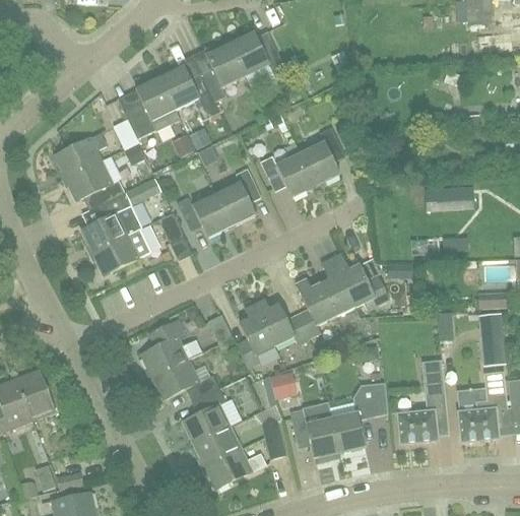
[(465,0),(467,23),(492,22),(490,0),(465,0)]
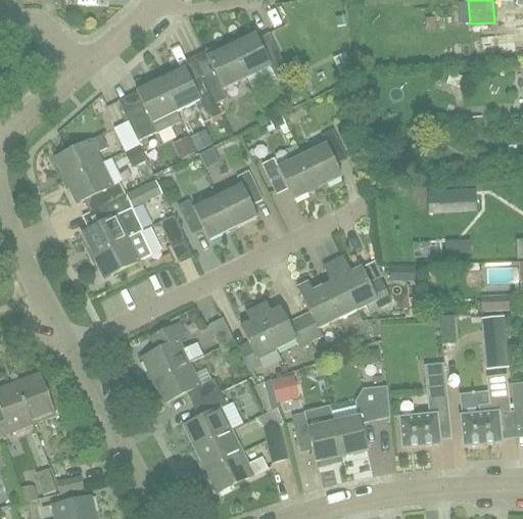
[(254,32),(232,43),(247,76),(272,63),(276,73),(286,67),(273,39),(260,44),(254,32)]
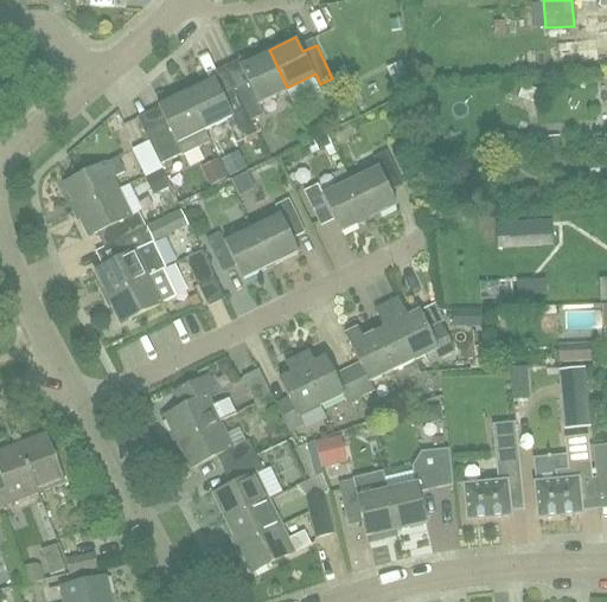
[(229,71),(250,116),(263,110),(260,101),(287,88),(269,50),(240,64),(241,65),(229,71)]
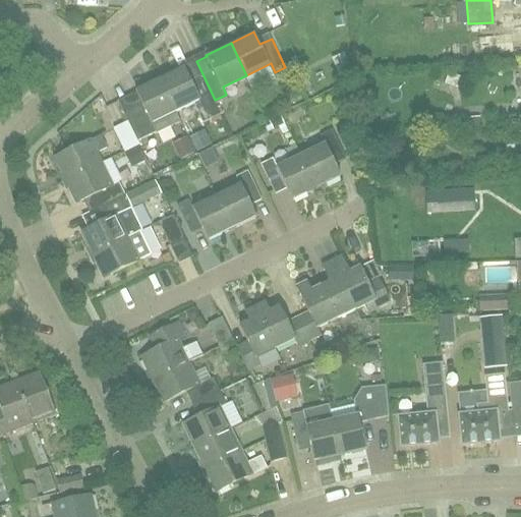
[(332,56),(340,74),(352,69),(344,51),(332,56)]
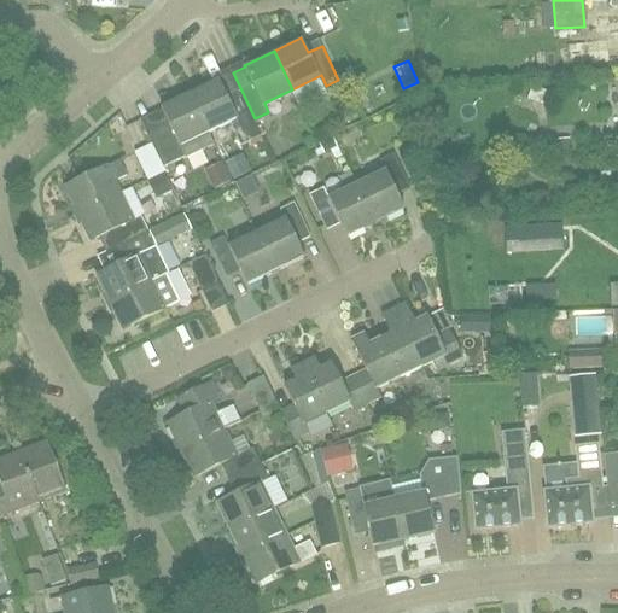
[(217,76),(190,91),(209,128),(229,118),(242,141),(261,132),(255,118),(233,73),(219,79),(217,76)]
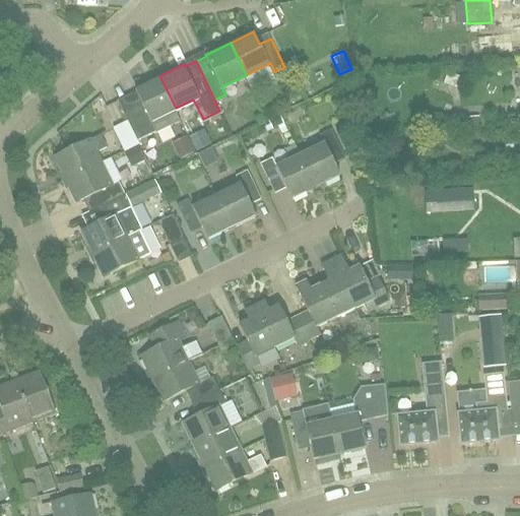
[(165,113),(168,119),(178,114),(175,108),(176,108),(159,76),(135,87),(141,100),(123,109),(137,137),(155,128),(151,120),(165,113)]
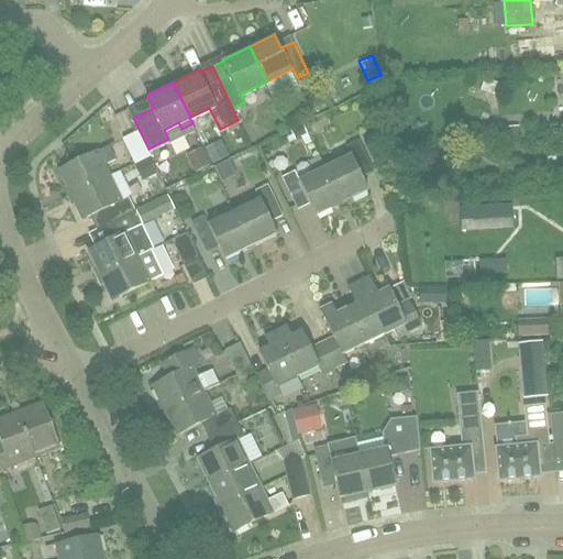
[(135,162),(151,154),(148,149),(138,129),(122,136),(135,162)]
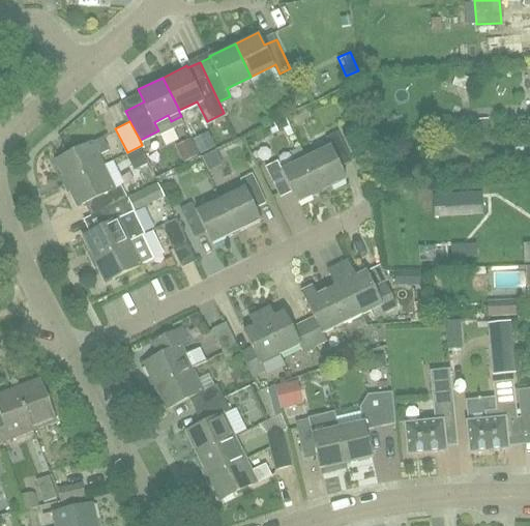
[(268,142),(286,133),(282,124),(264,134),(268,142)]
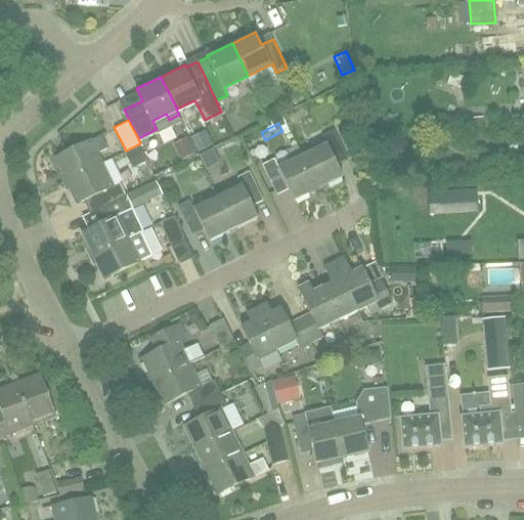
[(302,153),(318,185),(343,173),(337,162),(349,156),(334,126),(322,132),(326,140),(302,153)]
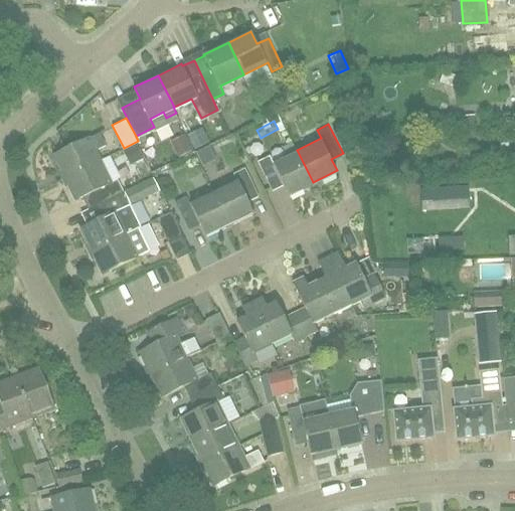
[(52,152),(64,174),(100,157),(95,146),(105,142),(99,130),(89,135),(89,134),(52,152)]
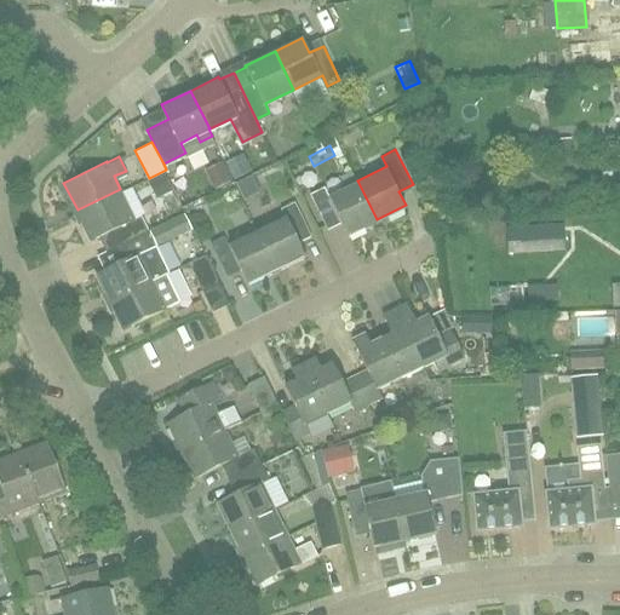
[(213,171),(223,188),(237,178),(228,161),(213,171)]
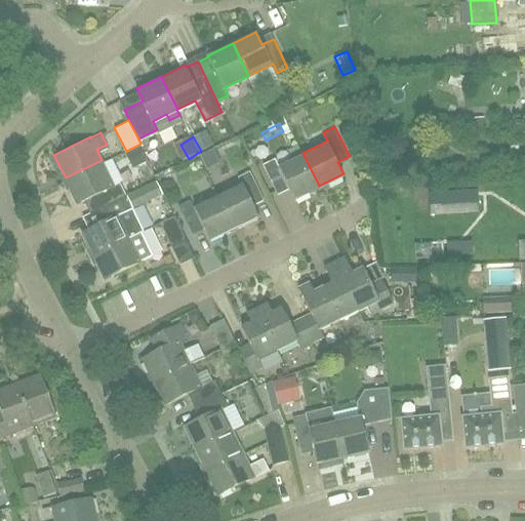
[(303,153),(298,144),(288,149),(292,158),(280,165),(275,155),(263,161),(277,191),(289,185),(296,198),(319,186),(303,153)]
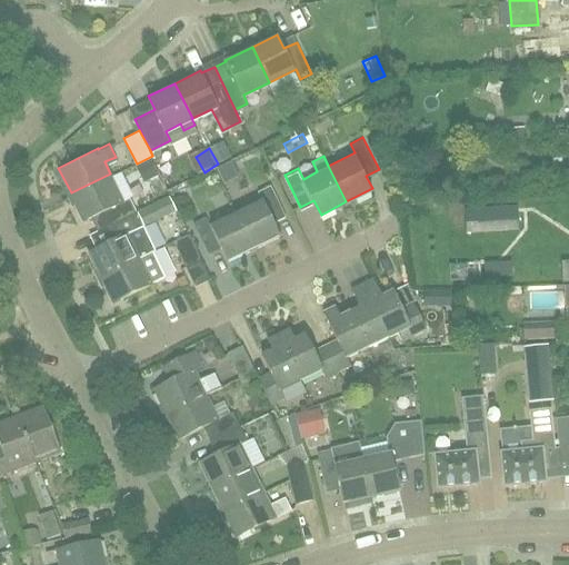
[(122,197),(110,174),(71,192),(83,218),(100,209),(107,222),(137,208),(129,194),(122,197)]
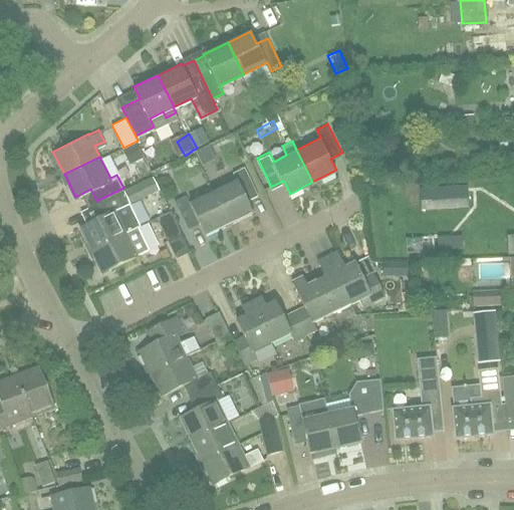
[(237,178),(214,189),(230,222),(253,210),(246,198),(258,192),(244,164),(233,170),(237,178)]
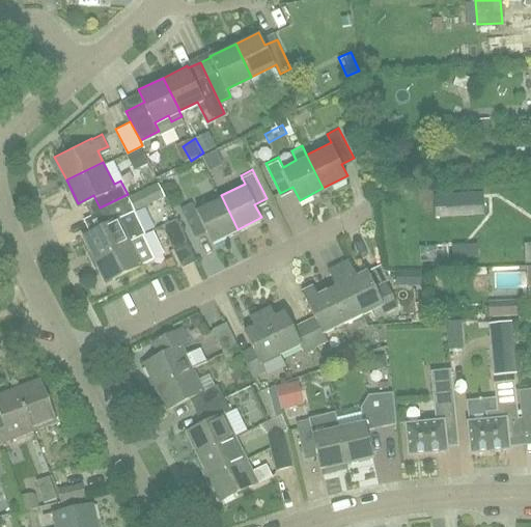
[(162,184),(147,193),(155,204),(169,196),(162,184)]
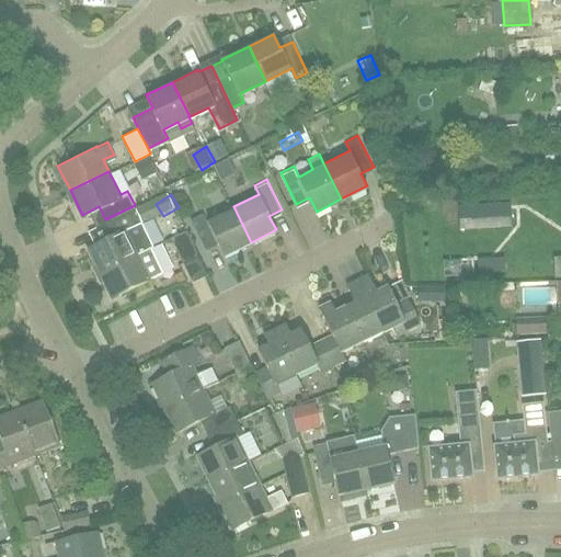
[(87,246),(99,270),(138,251),(152,245),(140,219),(141,218),(135,205),(105,219),(112,232),(87,246)]
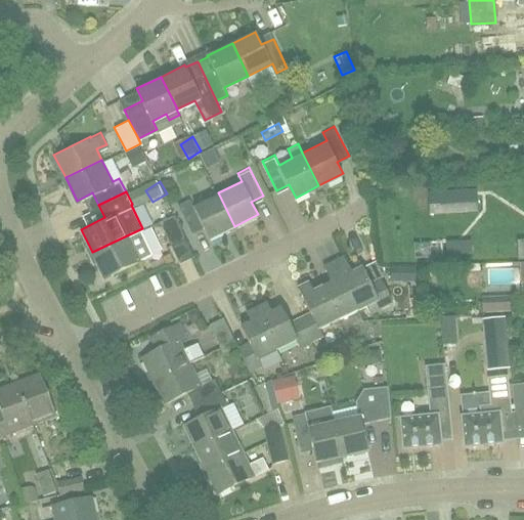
[(234,226),(218,192),(194,205),(189,195),(177,201),(192,230),(204,224),(211,237),(234,226)]
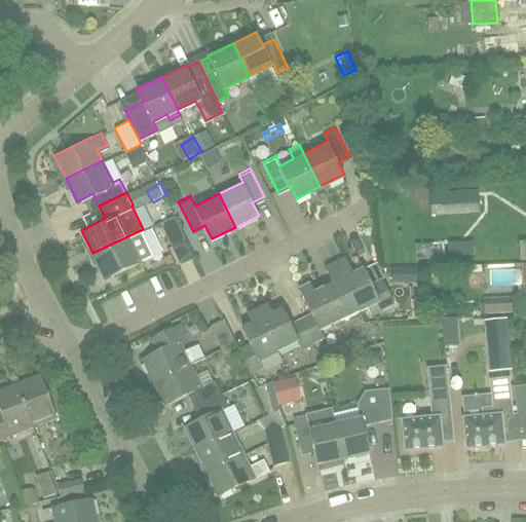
[(172,245),(186,237),(175,216),(160,222),(172,245)]
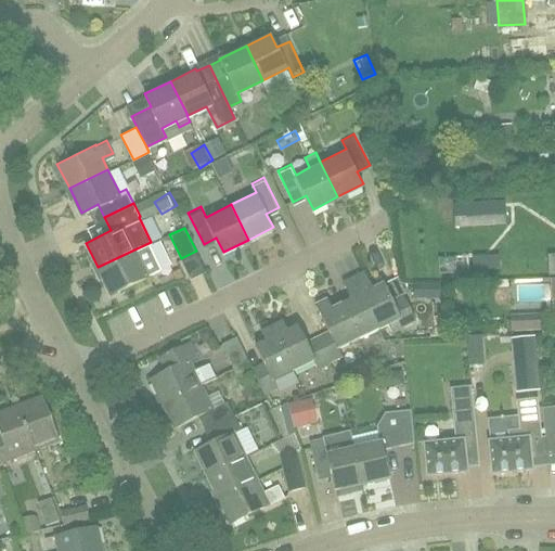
[(142,260),(137,248),(98,267),(110,292),(159,267),(154,255),(142,260)]
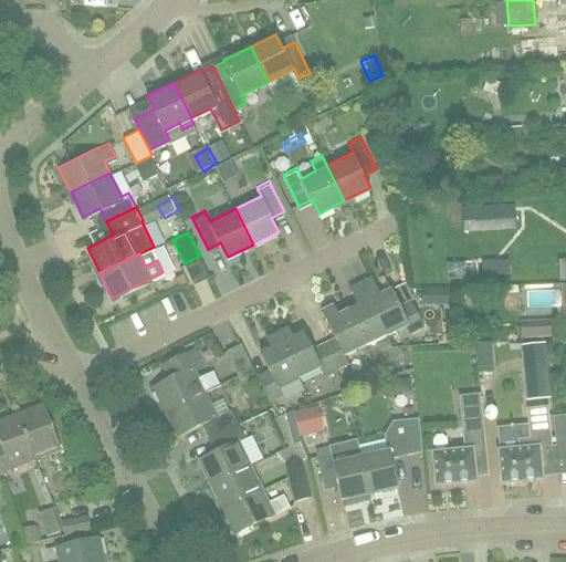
[(208,260),(195,264),(201,283),(215,279),(208,260)]
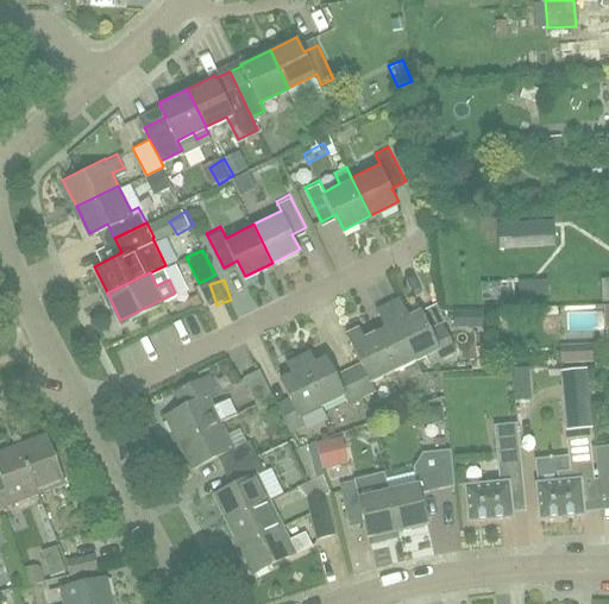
[(385,326),(375,332),(394,369),(416,358),(391,310),(403,304),(397,294),(375,306),(385,326)]
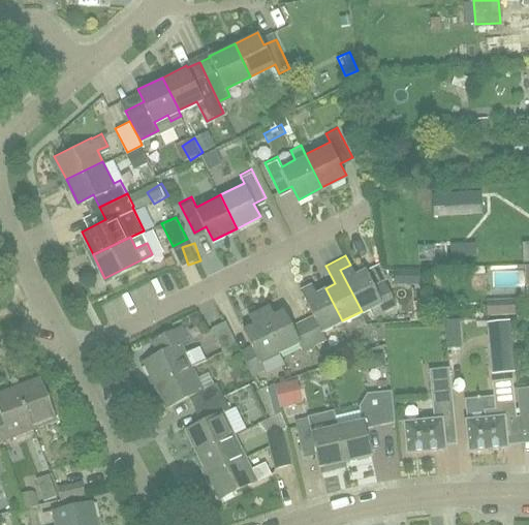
[(354,273),(350,265),(340,270),(362,311),(368,308),(372,315),(396,304),(383,279),(373,284),(365,268),(354,273)]
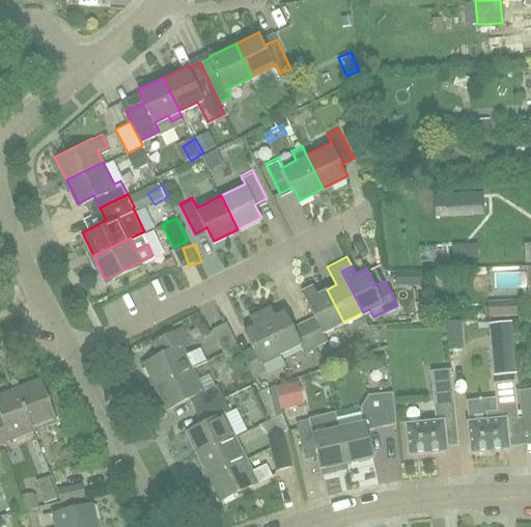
[(426,288),(425,280),(404,281),(406,289),(426,288)]
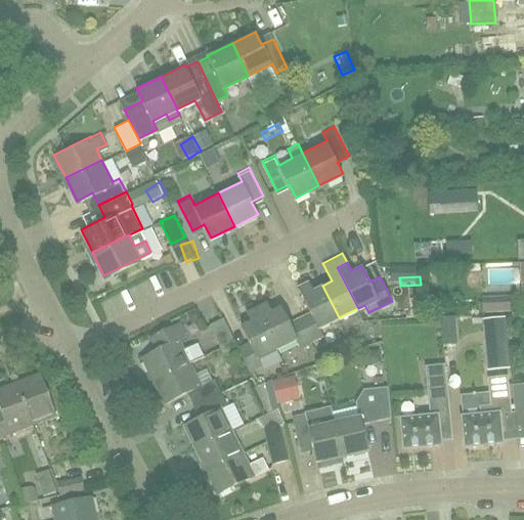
[(310,310),(300,315),(311,339),(323,333),(320,327),(339,317),(322,286),(312,290),(308,280),(298,286),(310,310)]
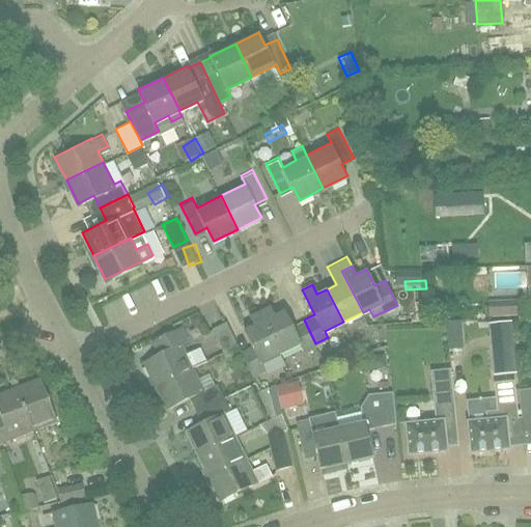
[(270,304),(259,309),(280,352),(300,341),(304,350),(315,343),(304,320),(292,326),(284,309),(274,313),(270,304)]
